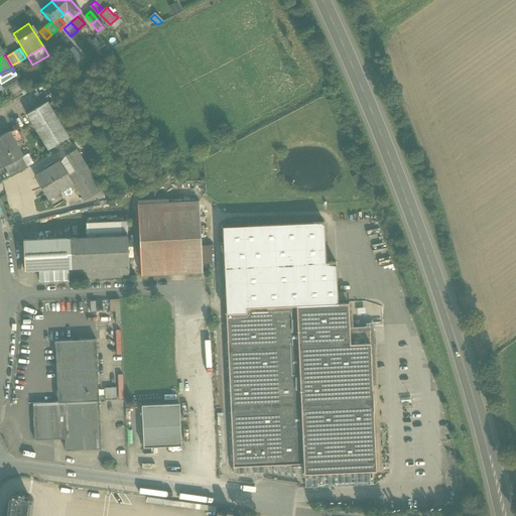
[(1,84),(0,86),(0,92),(3,97),(9,98),(22,90),(14,76),(1,84)]
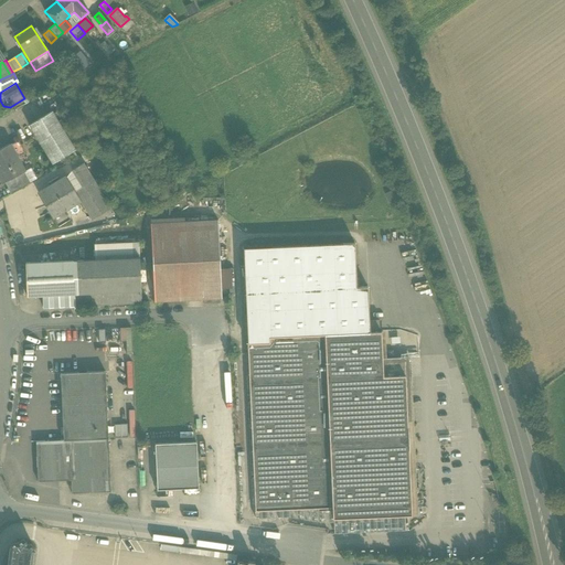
[(75,150),(52,112),(29,126),(52,163),(75,150)]
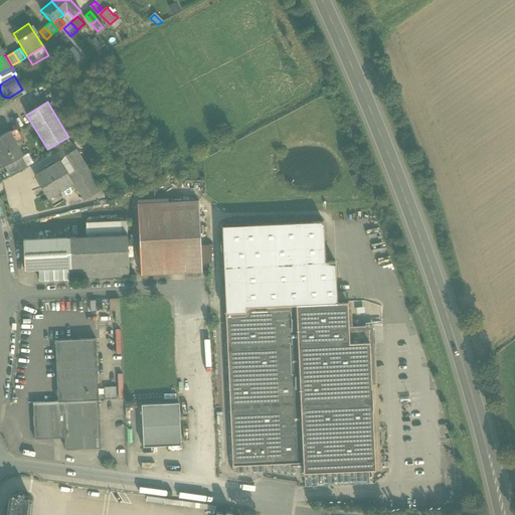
[(23,141),(17,129),(9,133),(16,145),(23,141)]
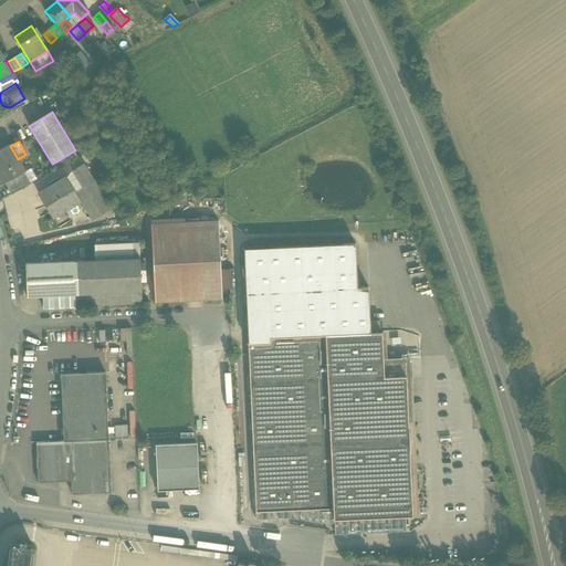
[(10,144),(0,148),(0,177),(3,182),(4,182),(20,175),(24,171),(18,159),(10,146),(10,144)]
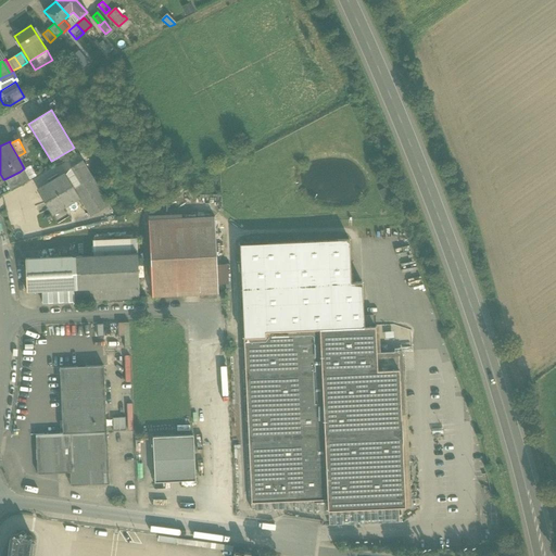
[(109,206),(83,161),(72,167),(81,185),(74,188),(79,198),(90,216),(109,206)]
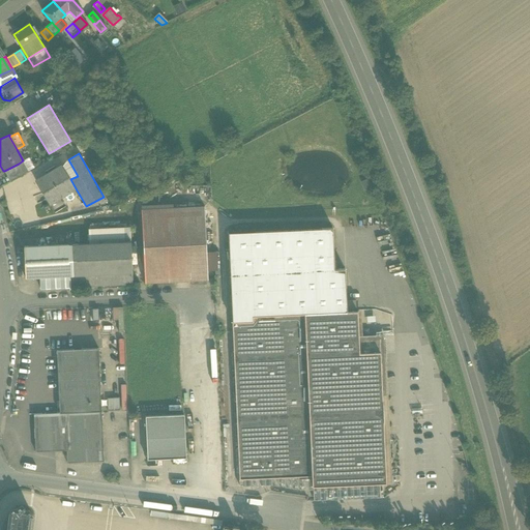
[(23,160),(19,164),(24,174),(34,169),(29,157),(23,160)]
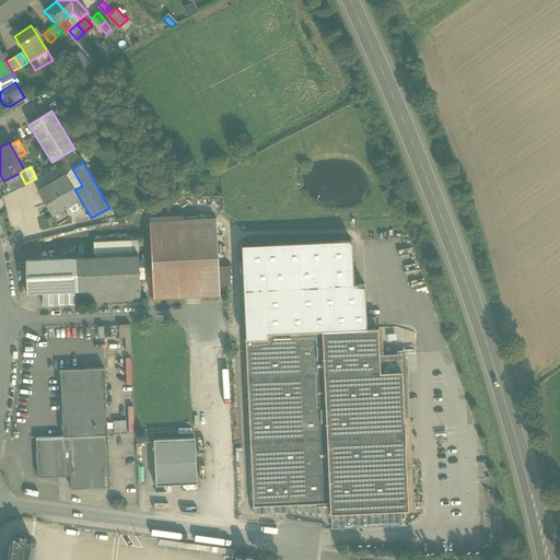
[(20,173),(4,181),(10,191),(25,184),(20,173)]
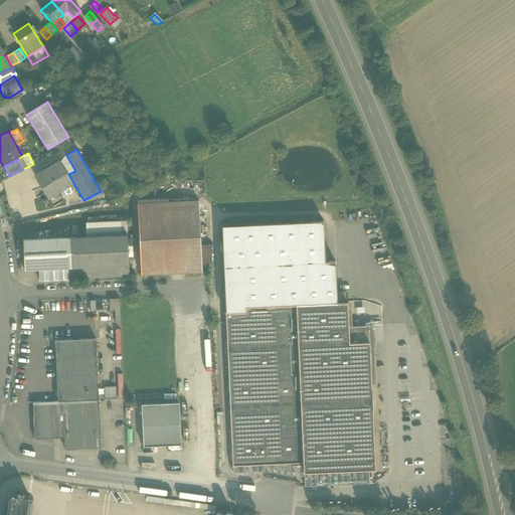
[(60,161),(54,165),(52,162),(43,167),(45,171),(35,176),(46,195),(57,188),(59,192),(73,183),(68,174),(60,161)]
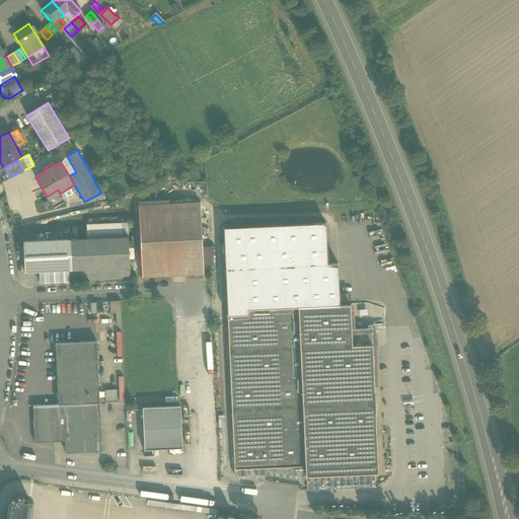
[(200,202),(138,205),(142,278),(204,275),(200,202)]
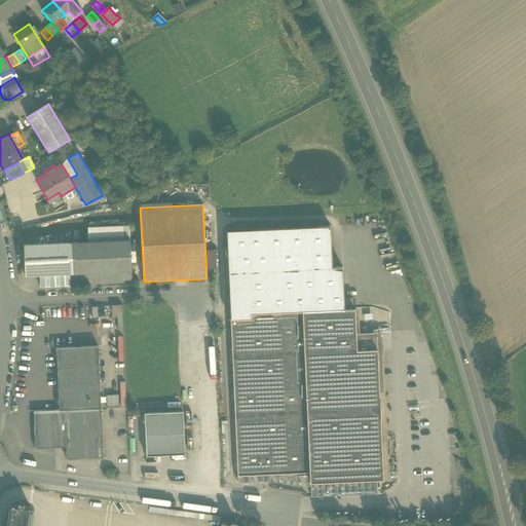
[(129,226),(87,228),(88,242),(68,243),(68,242),(24,245),(25,276),(39,275),(132,271),(129,240),(129,226)]
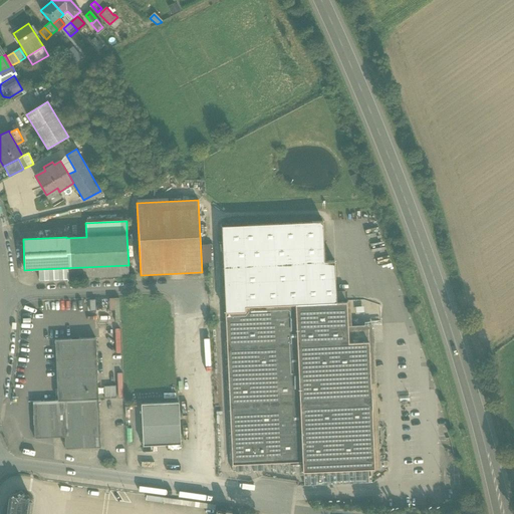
[(322,221),(221,226),(225,312),(245,311),(245,306),(336,302),(334,261),(324,261),(322,221)]
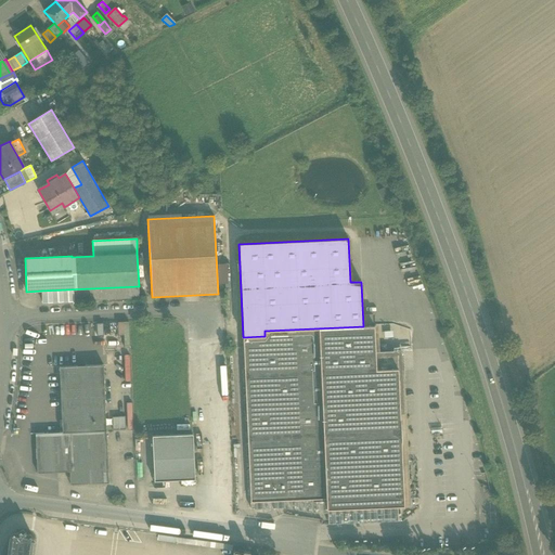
[(139,286),(41,291),(42,302),(74,300),(139,297),(139,286)]
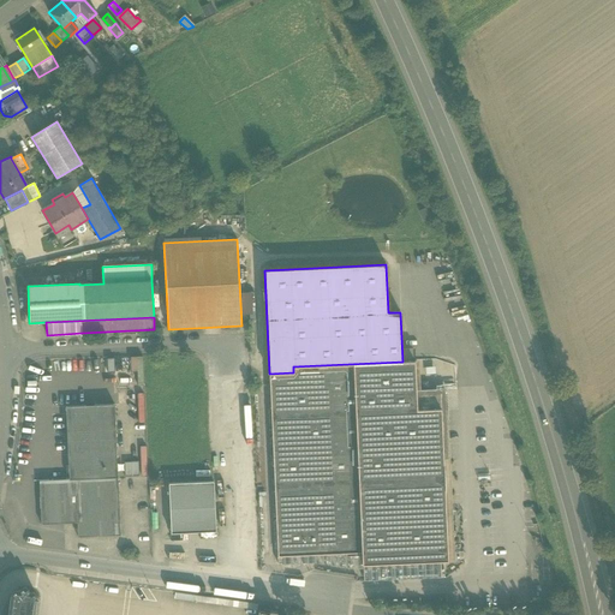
[(130,356),(130,366),(139,366),(139,356),(130,356)]
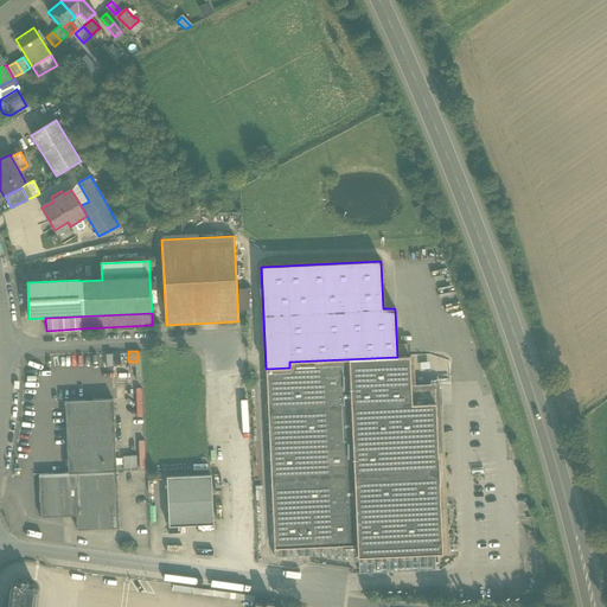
[(121,352),(109,353),(110,368),(121,368),(121,352)]
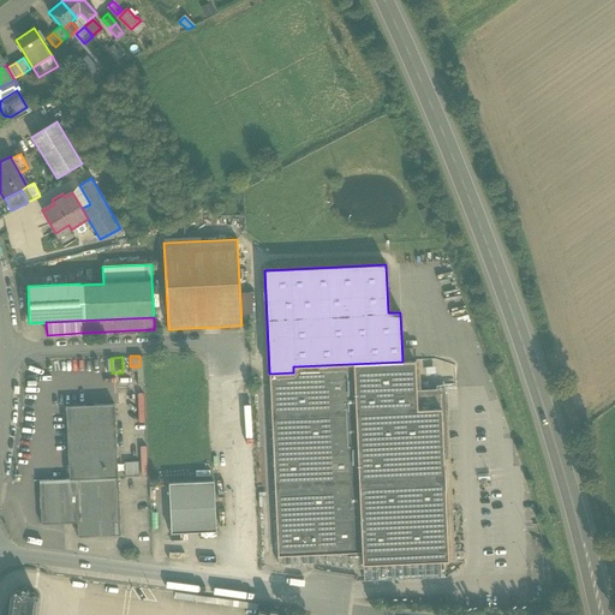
[(293,372),(269,374),(278,556),(362,553),(362,565),(448,561),(442,431),(430,433),(429,410),(417,410),(415,362),(404,362),(402,362),(293,366),(293,372)]
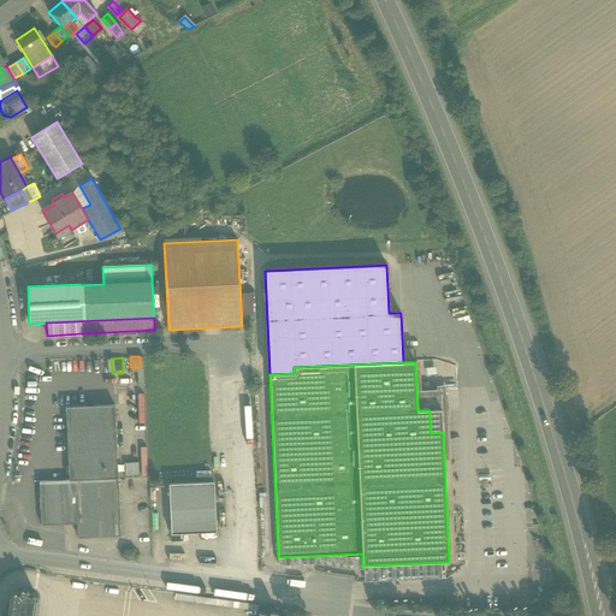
[(66,408),(69,478),(69,480),(39,481),(41,526),(77,523),(78,538),(120,537),(118,478),(114,406),(66,408)]
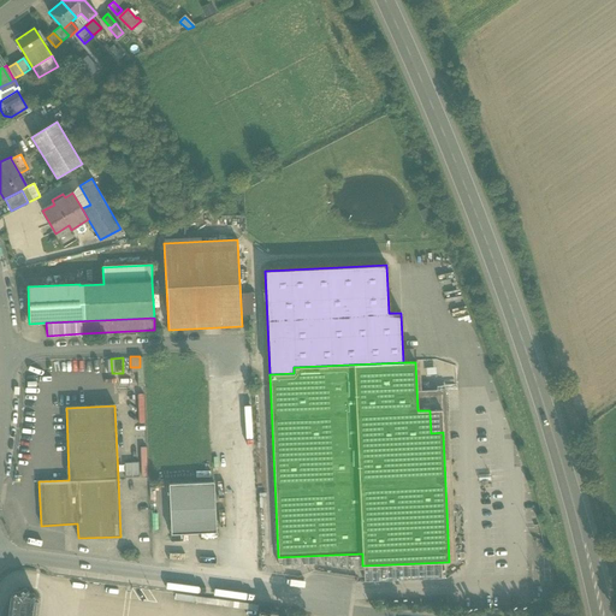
[(140,462),(125,463),(125,478),(140,477),(140,462)]
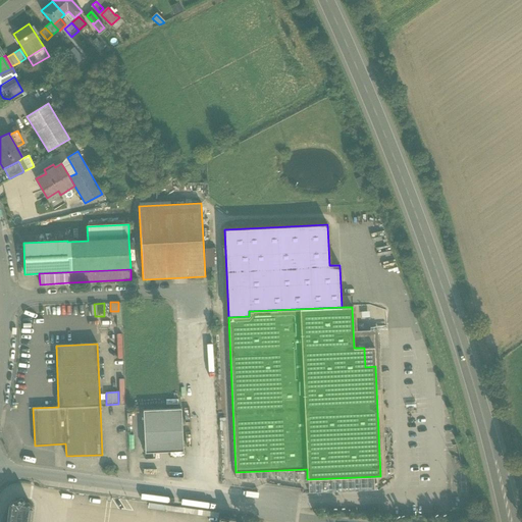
[(181,409),(143,410),(145,453),(184,451),(181,409)]
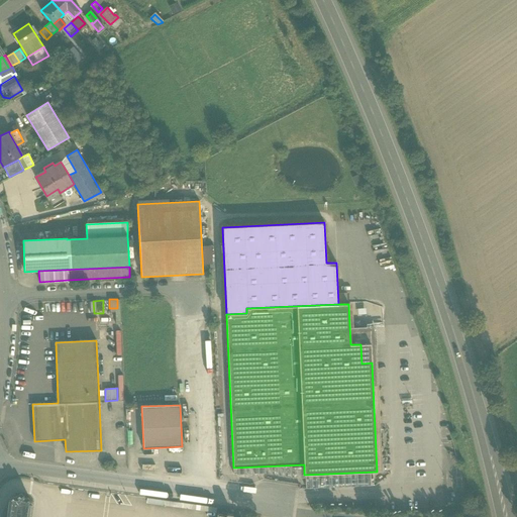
[(304,464),(233,468),(233,476),(272,474),(279,474),(279,475),(285,475),(285,476),(292,476),(292,478),(298,478),(298,479),(305,478),(304,475),(304,464)]
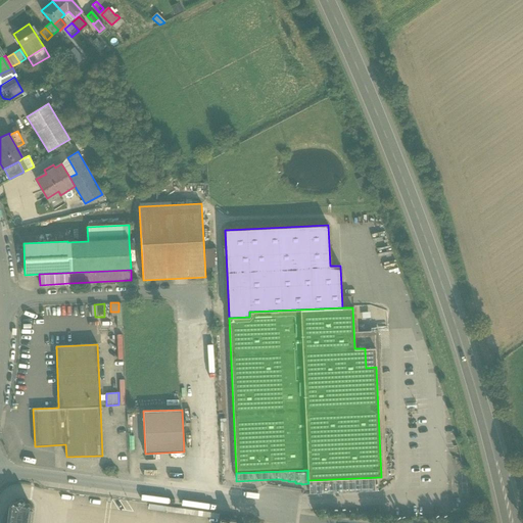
[(29,522),(32,508),(28,503),(27,505),(21,498),(9,508),(6,522),(29,522)]
